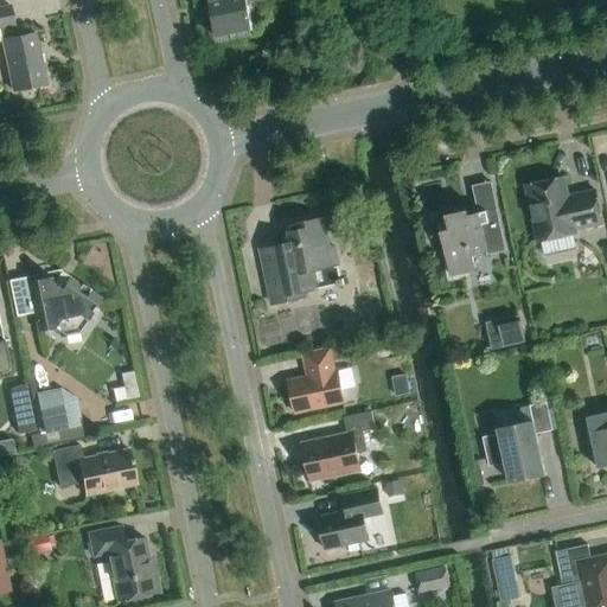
[(253,31),(246,0),(206,0),(216,38),(253,31)]
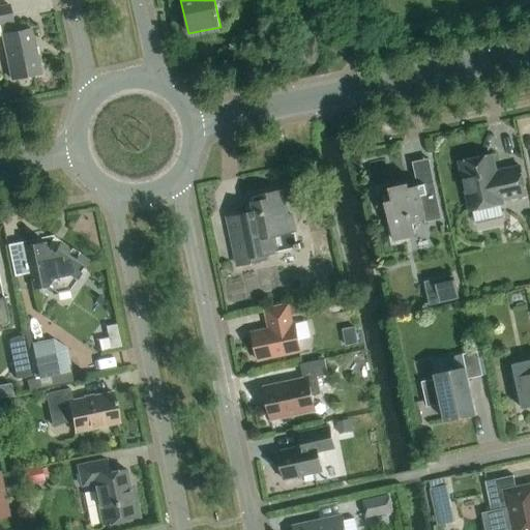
[(0,29),(10,80),(39,74),(30,29),(13,33),(8,5),(0,6),(0,29)]
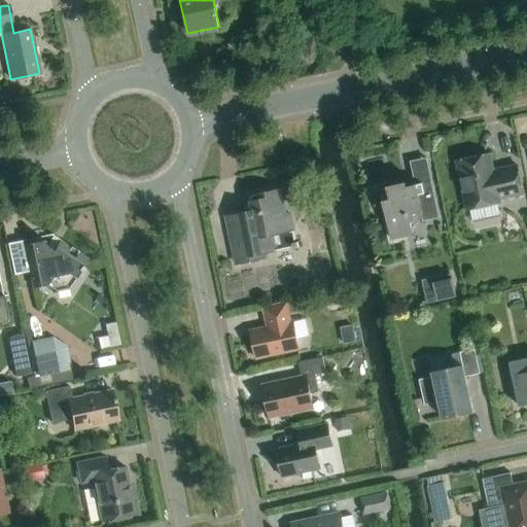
[(492,171),(489,154),(456,162),(467,210),(499,203),(498,200),(523,195),(517,166),(492,171)]
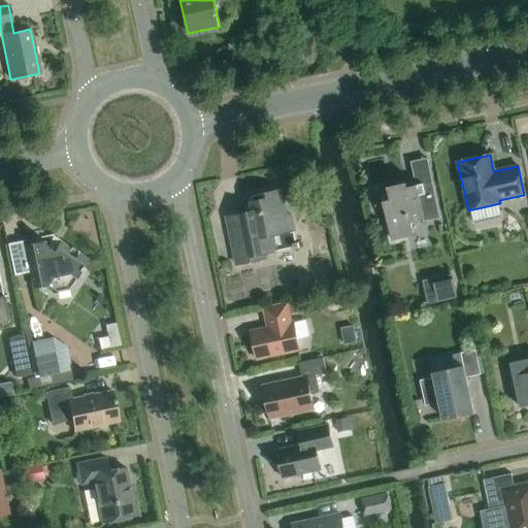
[(406,188),(405,183),(388,187),(389,194),(382,196),(391,239),(413,235),(409,221),(422,218),(423,223),(439,219),(432,182),(406,188)]
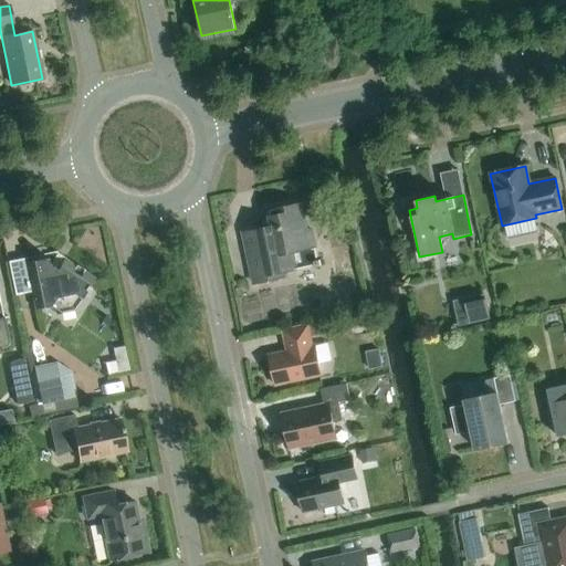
[(317,265),(314,248),(311,230),(305,231),(300,205),(269,211),(271,222),(258,224),(259,231),(243,234),(253,284),(284,278),(283,272),(317,265)]
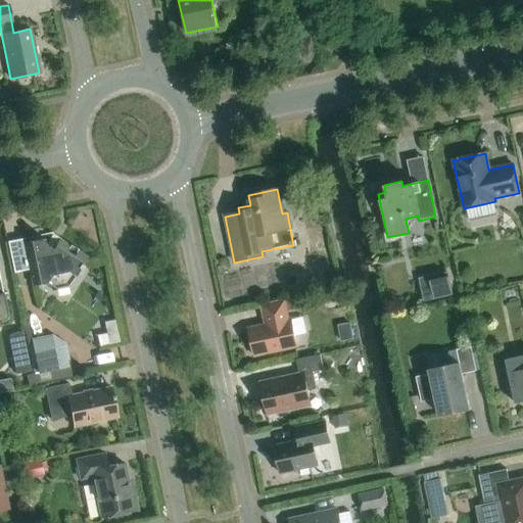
[(67,287),(75,277),(87,257),(77,251),(78,250),(69,245),(68,246),(58,239),(52,249),(45,244),(43,239),(22,243),(32,286),(46,283),(56,289),(67,287)]
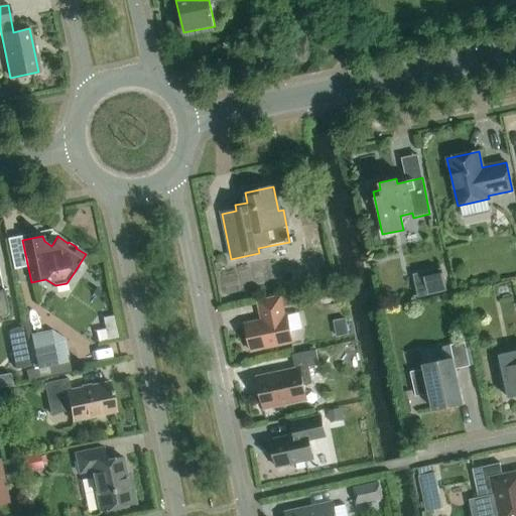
[(441,269),(412,275),(417,298),(446,291),(441,269)]
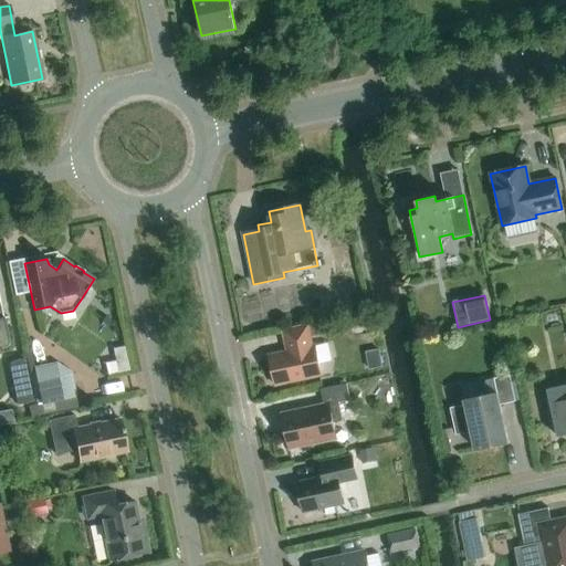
[(313,346),(308,325),(282,331),(286,352),(269,355),(275,386),(321,377),(314,346),(313,346)]
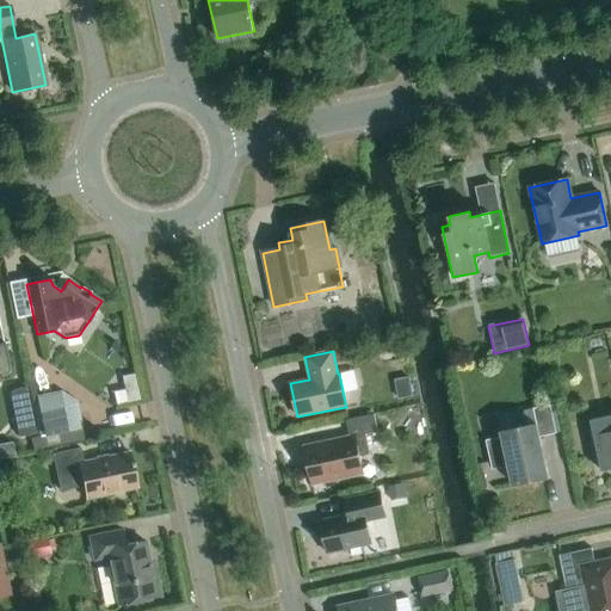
[(137,372),(123,375),(128,400),(143,396),(137,372)]
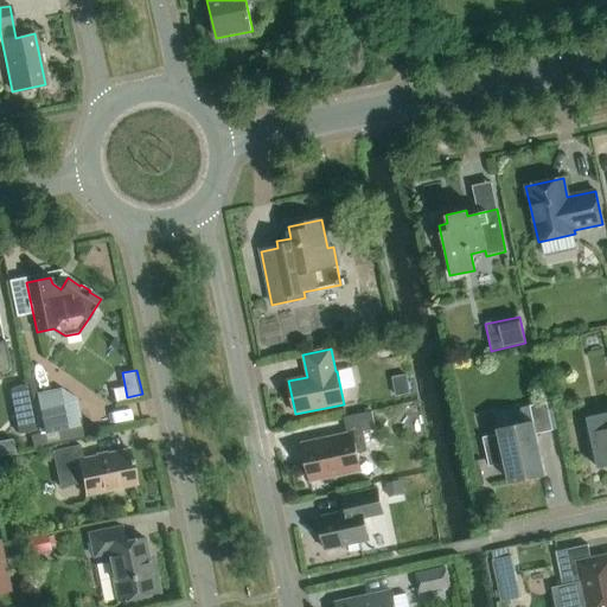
[(18,434),(34,430),(25,384),(13,387),(12,388),(10,390),(10,393),(18,434)]
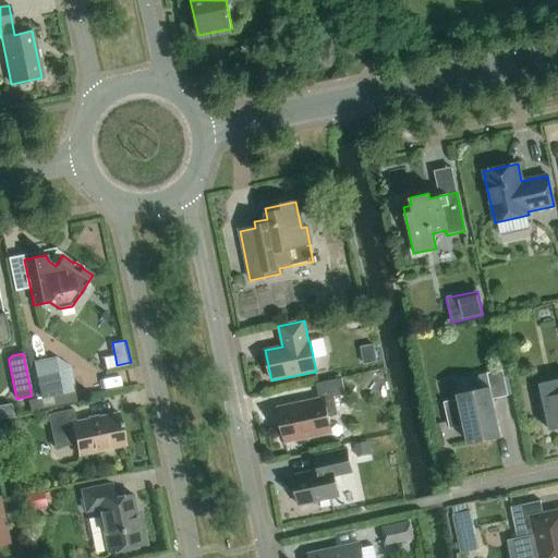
[(31,374),(36,399),(74,391),(70,367),(55,358),(33,362),(35,373),(31,374)]
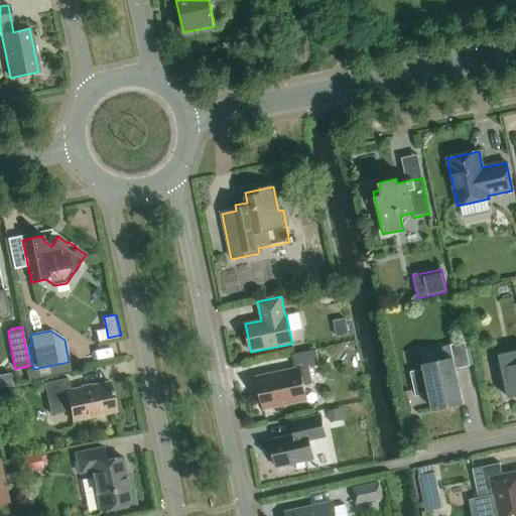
[(449,346),(420,352),(424,369),(410,372),(415,397),(429,394),(433,410),(463,404),(456,370),(470,367),(465,342),(449,346)]
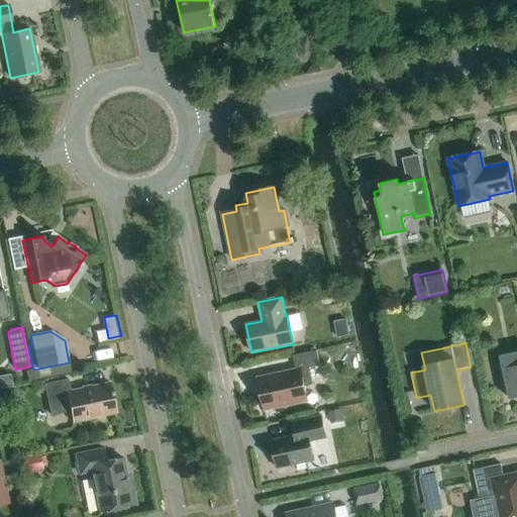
[(256,379),(264,410),(307,401),(304,387),(313,385),(309,368),(319,366),(316,351),(293,355),(296,371),(256,379)]
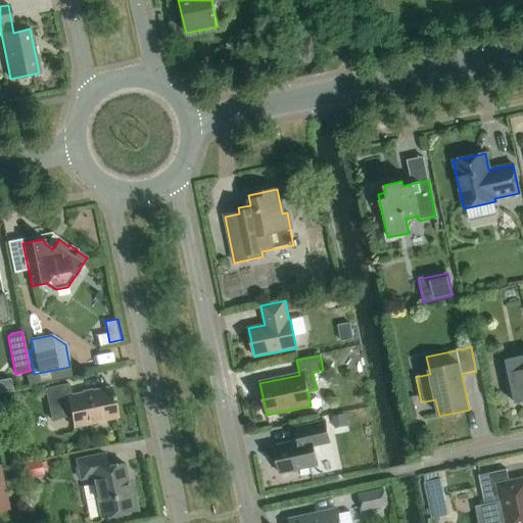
[(510,384),(514,403),(522,401),(522,355),(505,360),(507,369),(504,370),(507,385),(510,384)]
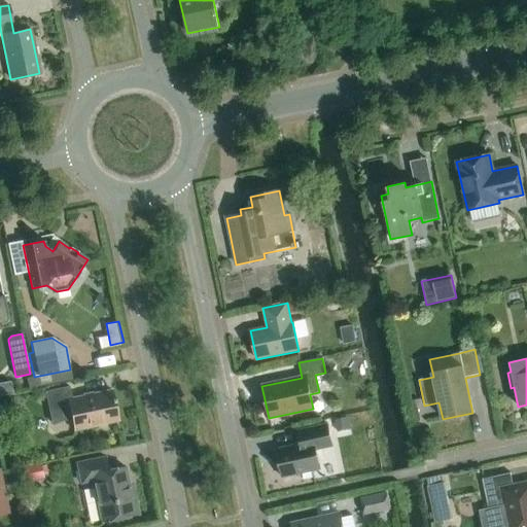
[(74,430),(118,421),(111,390),(71,398),(69,387),(44,392),(51,424),(71,419),(74,430)]
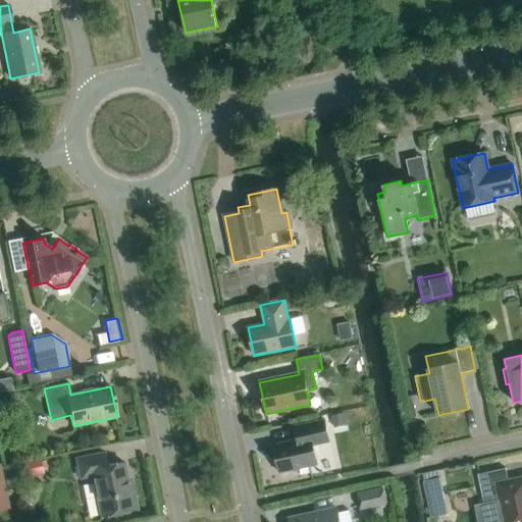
[(295,426),(298,440),(273,446),(279,473),(317,465),(313,446),(329,442),(324,420),(295,426)]
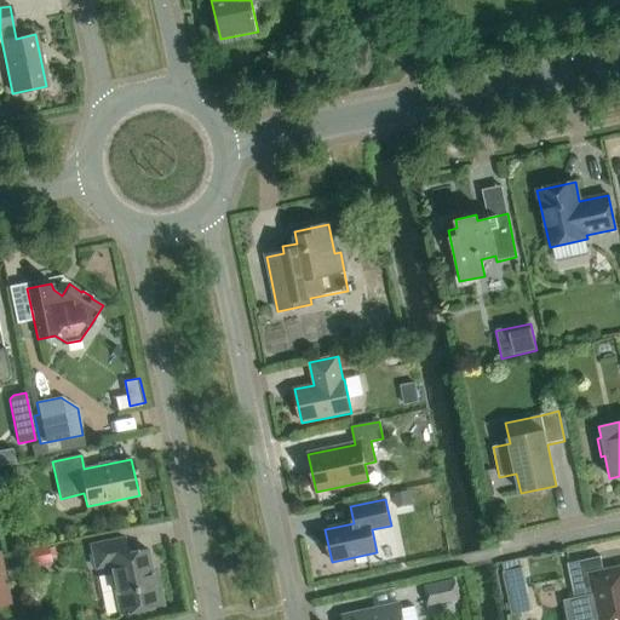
[(120,614),(162,606),(158,583),(153,583),(145,550),(126,554),(124,539),(91,545),(96,568),(109,566),(120,614)]
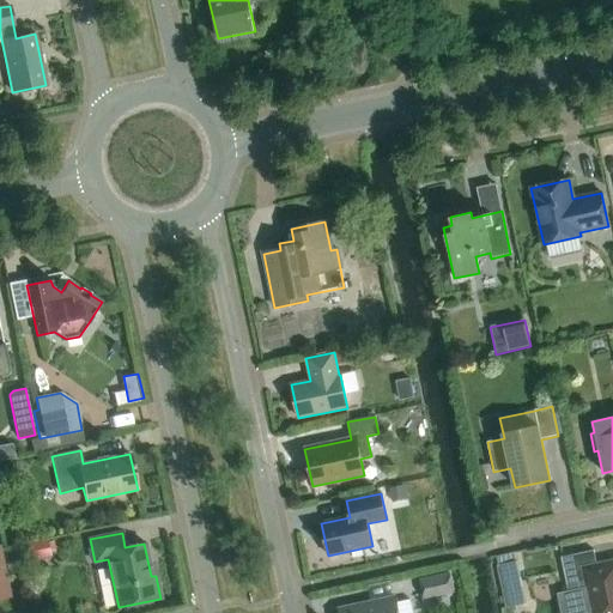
[(569,612),(612,612),(612,562),(596,565),(593,551),(562,558),(570,594),(565,595),(569,612)]
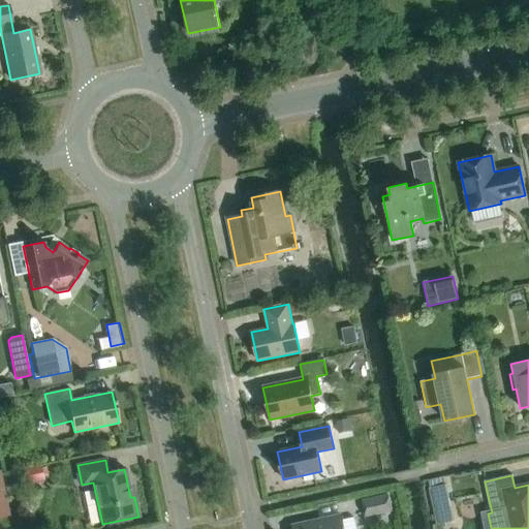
[(449,481),(433,486),(440,522),(457,519),(449,481)]
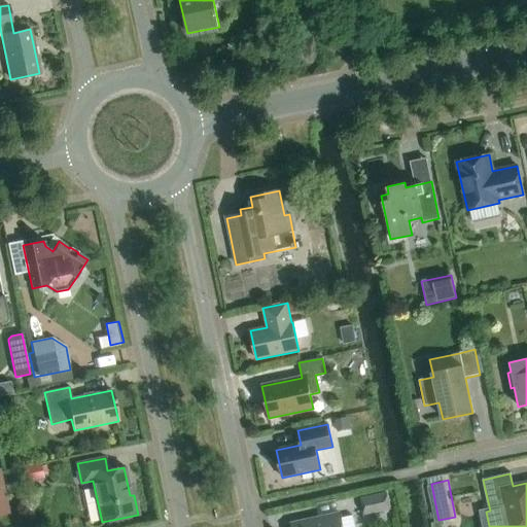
[(387,492),(359,498),(363,516),(390,510),(387,492)]
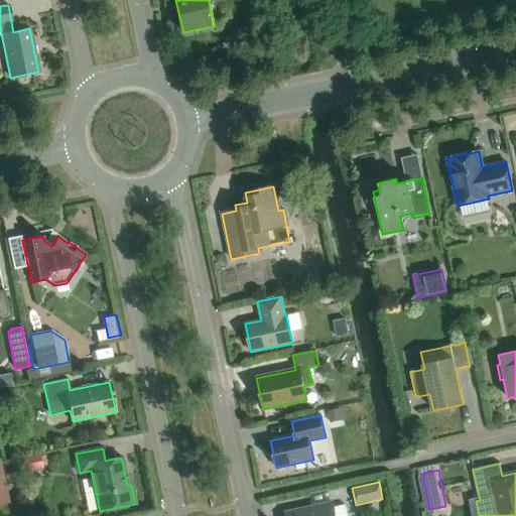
[(335,515),(333,508),(332,503),(285,513),(285,515),(335,515)]
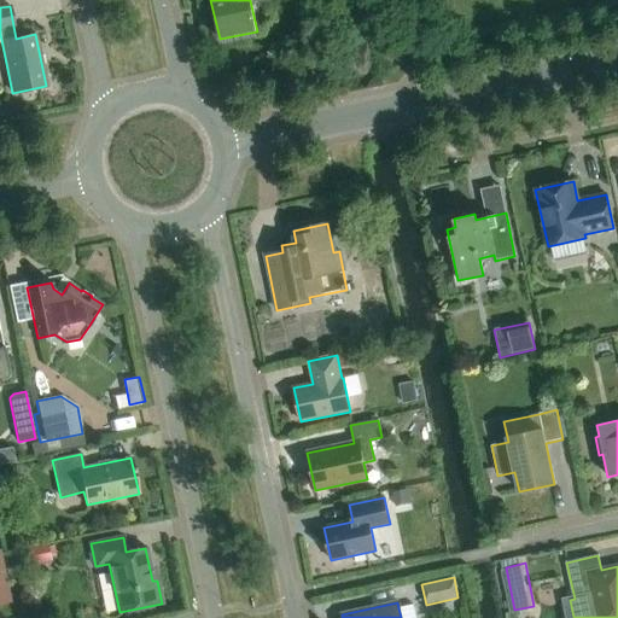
All buildings are outlined.
